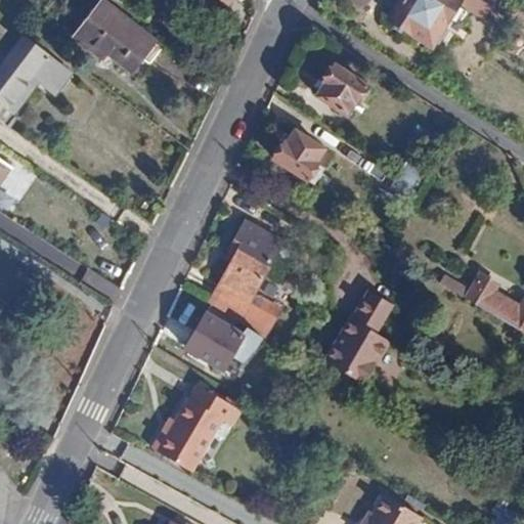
[(402,0),(390,20),(431,45),(456,2),(486,19),(493,8),(523,26),(523,9),(508,0),(402,0)]
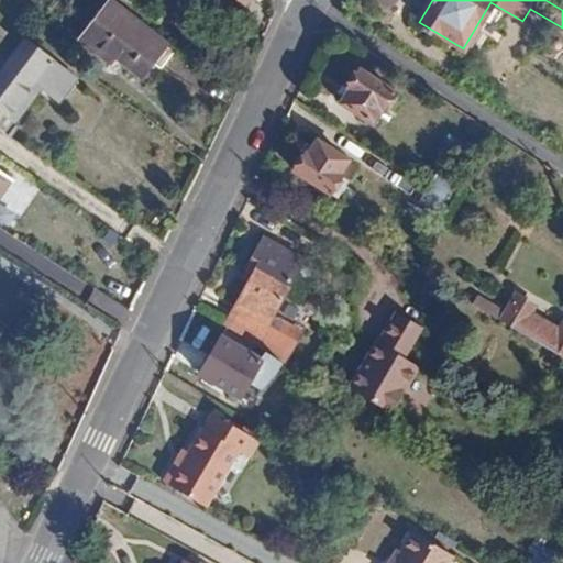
[(79,40),(98,55),(102,48),(141,78),(165,45),(109,1),(79,40)]
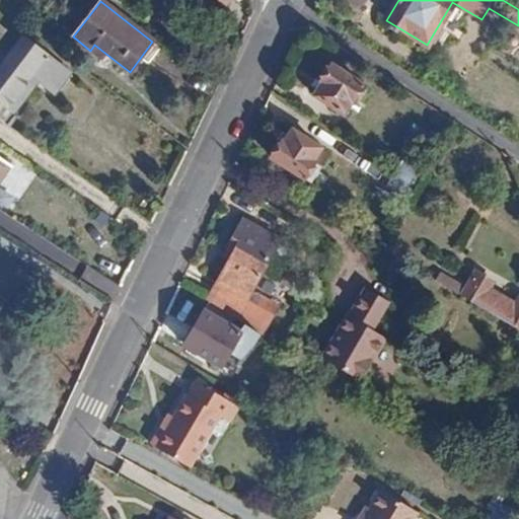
[(0,70),(0,120),(11,129),(19,117),(17,115),(39,82),(56,94),(70,74),(21,41),(0,70)]
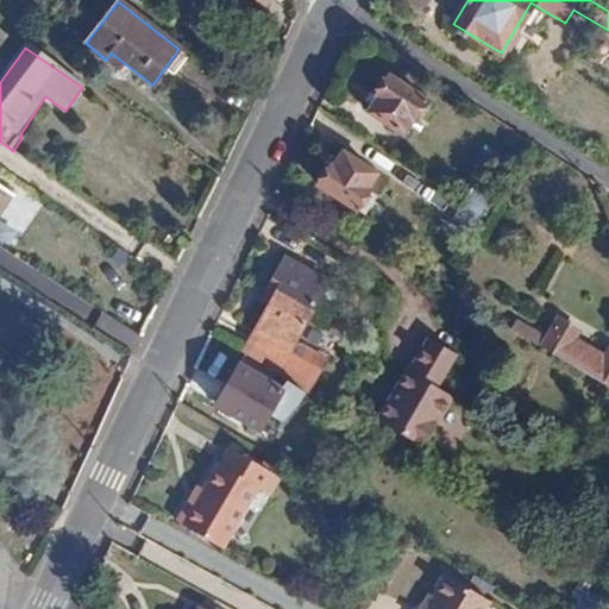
[(365,112),(400,132),(408,119),(410,120),(422,100),(382,75),(370,95),(372,98),(365,112)]
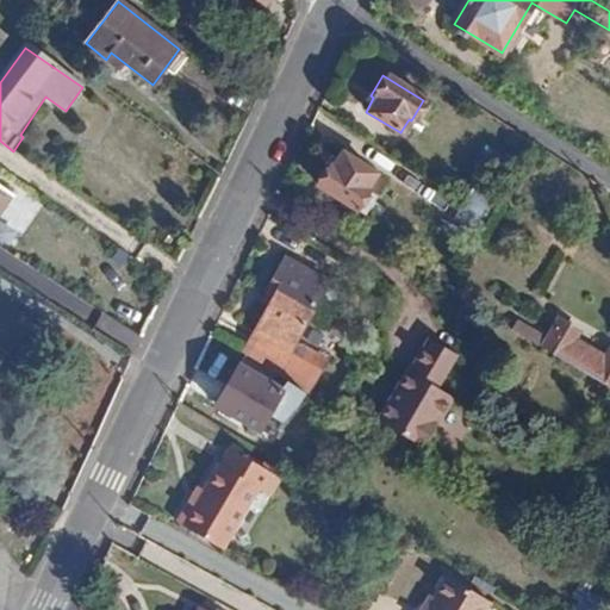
[(318,186),(359,210),(369,192),(366,190),(375,173),(342,153),(331,169),(328,168),(318,186)]
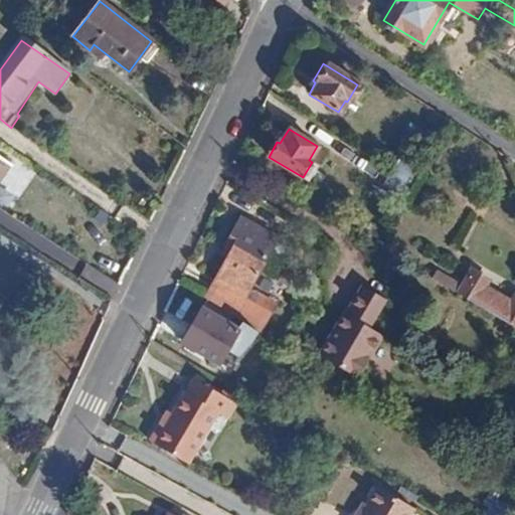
[(0,177),(9,164),(0,158),(0,177)]
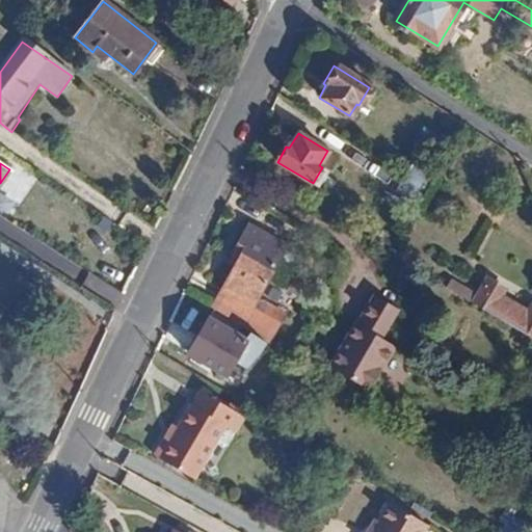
[(405,174),(396,188),(417,202),(426,187),(405,174)]
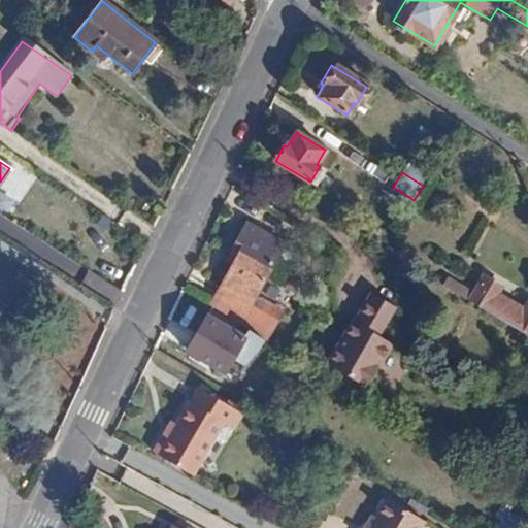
[(245,225),(236,242),(272,262),(281,244),(245,225)]
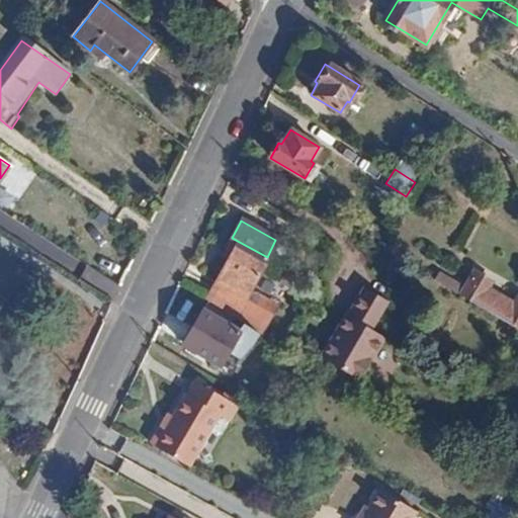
[(231,256),(211,294),(265,325),(276,306),(250,289),(267,257),(232,238),(224,252),(231,256)]
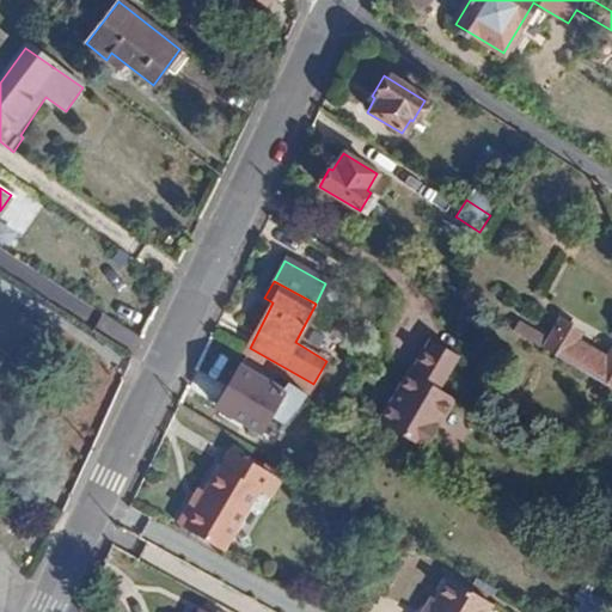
[(512,331),(611,390),(611,352),(607,360),(575,341),(580,334),(561,322),(549,342),(516,323),(512,331)]
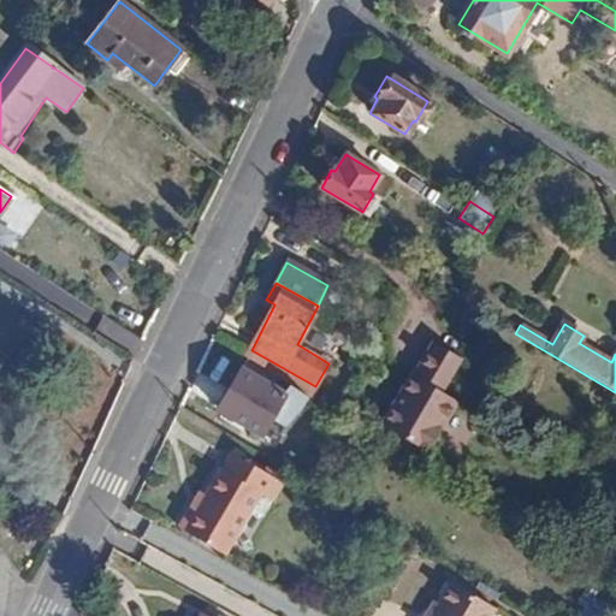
[(433,348),(424,365),(451,380),(461,365),(433,348)]
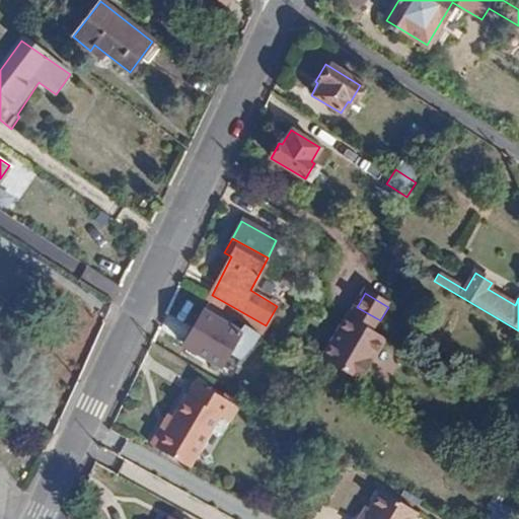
[(209,304),(182,345),(220,368),(239,336),(221,324),(227,315),(209,304)]
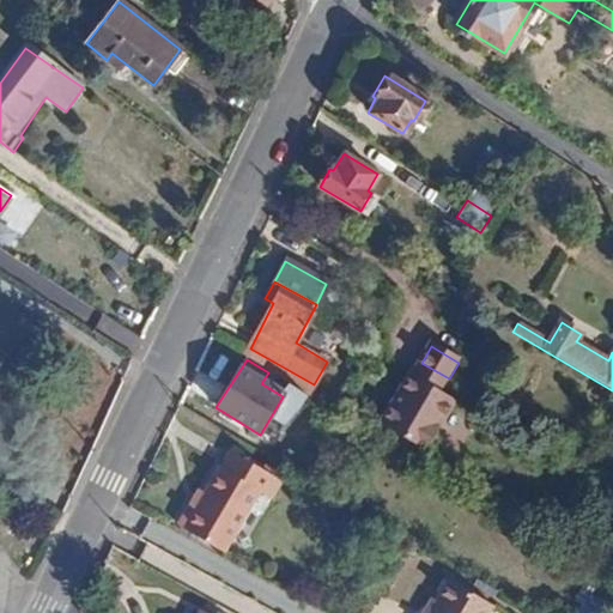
[(393,404),(380,425),(424,453),(455,405),(442,395),(451,380),(449,378),(422,363),(412,377),(410,376),(399,394),(404,398),(398,406),(393,404)]
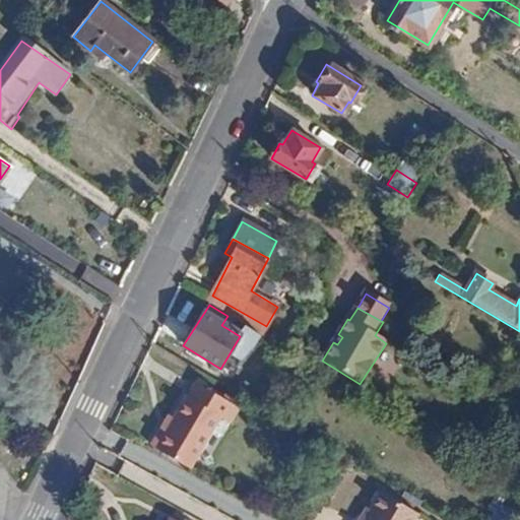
[(389,308),(381,321),(383,322),(391,309),(389,308)]
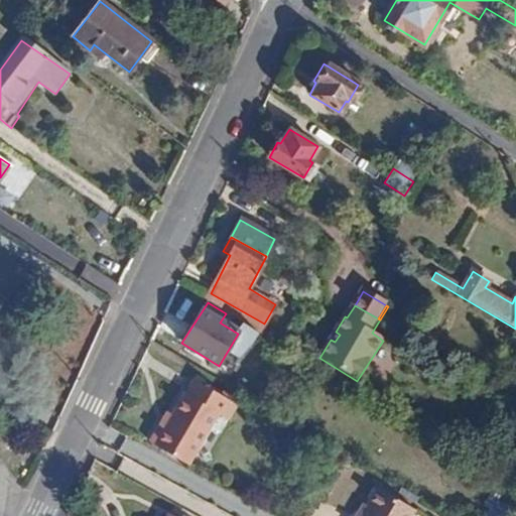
[(184,392),(170,414),(164,425),(160,423),(148,442),(189,467),(221,415),(228,419),(237,404),(195,379),(186,393),(184,392)]
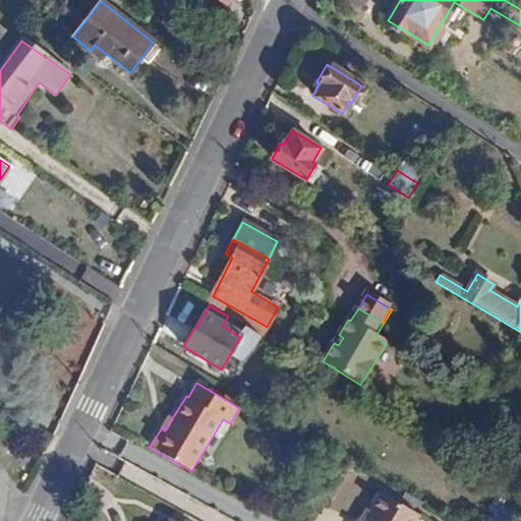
[(168,416),(162,427),(166,429),(172,418),(168,416)]
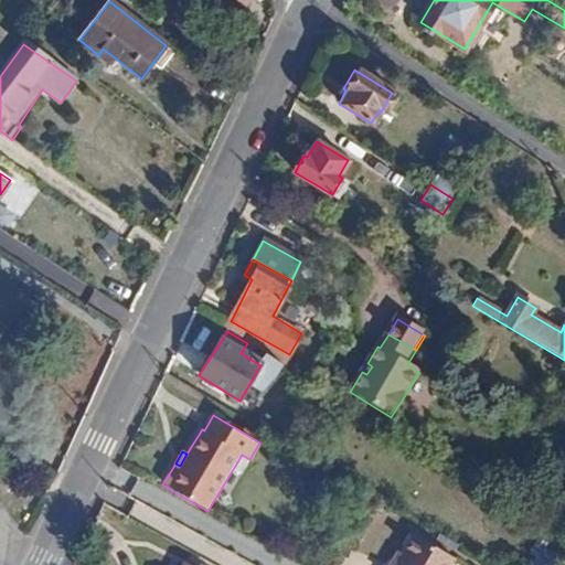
[(387,564),(386,564),(450,564),(455,557),(413,533),(401,553),(393,564),(387,564)]
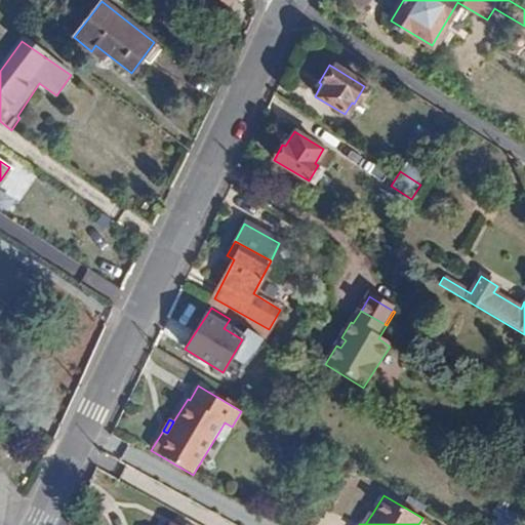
[(233,524),(185,498),(179,508),(210,524),(233,524)]
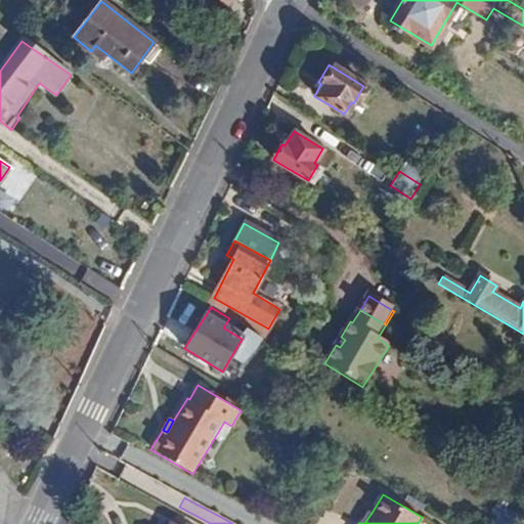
[(364,523),(372,513),(367,511),(359,523),(364,523)]
